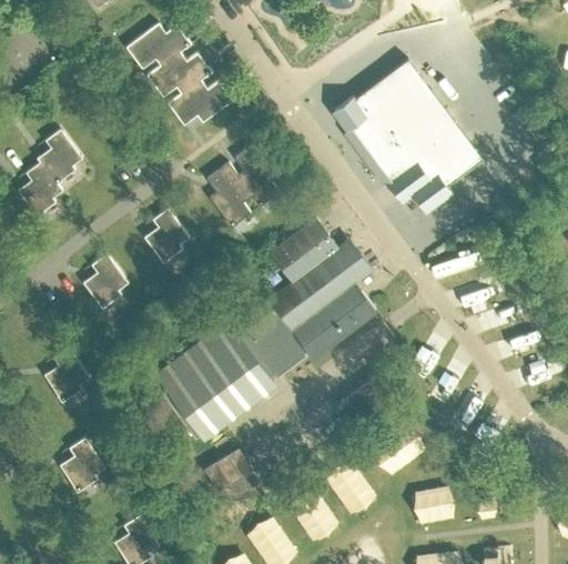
[(154,59),(159,66),(179,52),(190,44),(185,39),(184,39),(174,26),(164,33),(156,23),(124,48),(141,69),(154,59)]
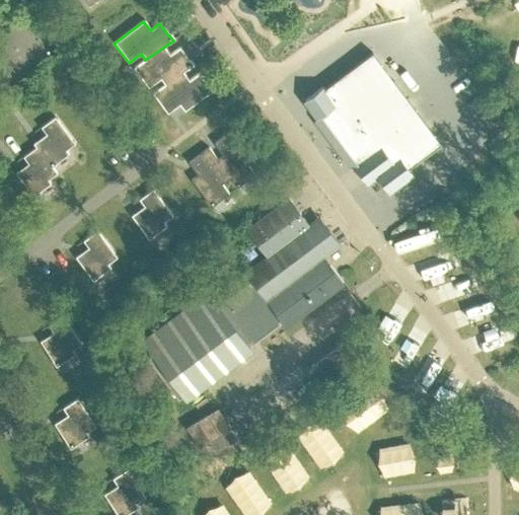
[(160,80),(164,85),(182,73),(187,70),(188,71),(193,67),(178,49),(169,56),(163,48),(145,60),(133,69),(148,88),(160,80)]
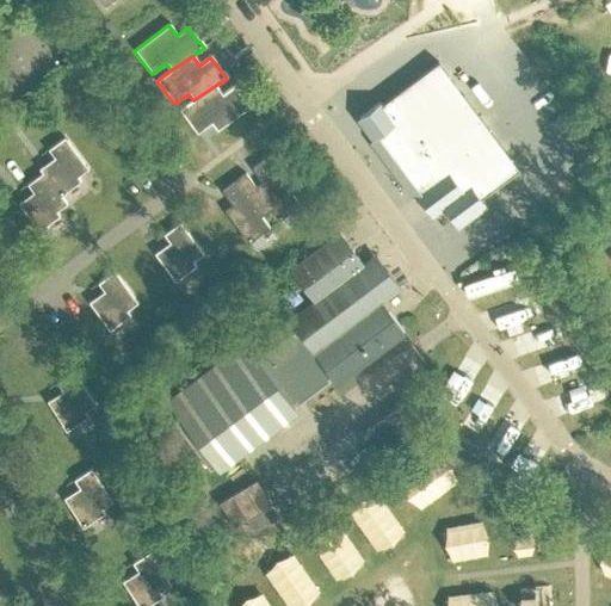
[(380,106),(358,122),(374,142),(376,141),(418,196),(415,198),(431,218),(443,210),(457,229),(486,208),(481,202),(519,173),(438,66),(381,109),(380,106)]
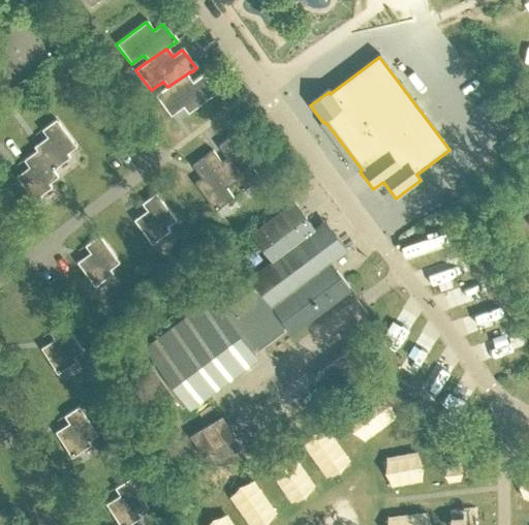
[(155,96),(169,117),(182,107),(187,114),(215,94),(201,75),(191,83),(186,74),(167,87),(155,96)]
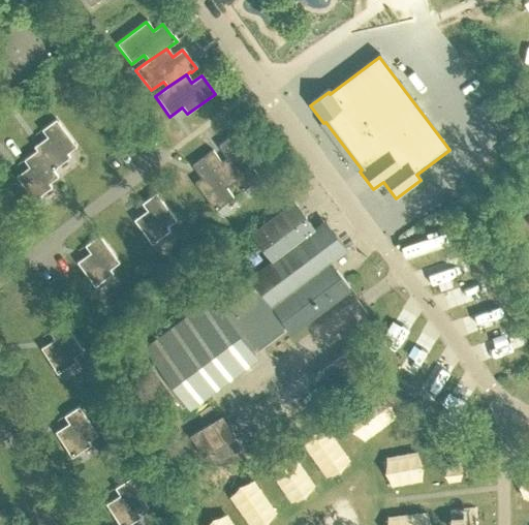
[(33,148),(35,151),(52,171),(68,158),(66,154),(75,148),(55,121),(40,131),(45,137),(33,148)]
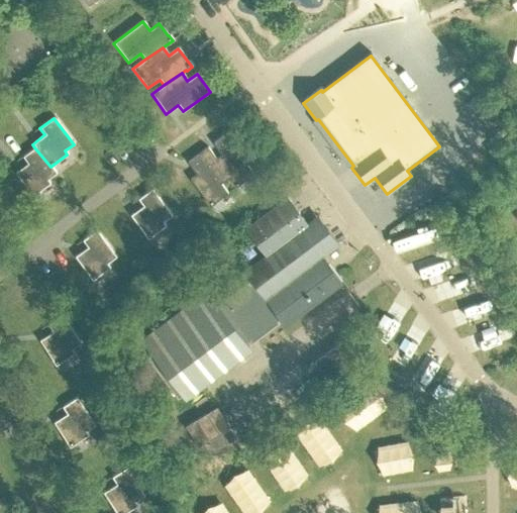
[(216,161),(228,179),(235,188),(252,175),(245,166),(254,159),(232,129),(213,143),(221,156),(216,161)]
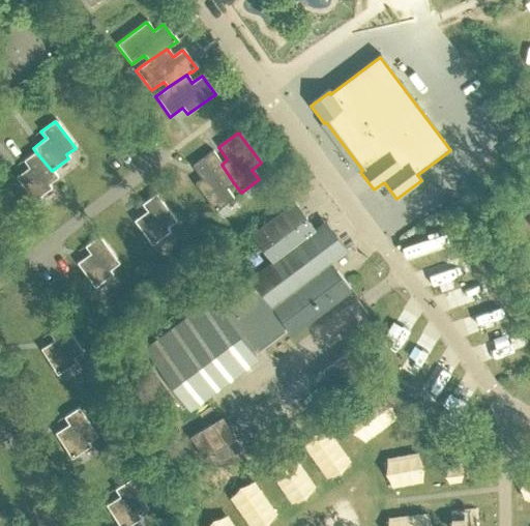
[(52,171),(35,151),(23,162),(28,168),(15,178),(33,202),(51,188),(48,184),(57,178),(52,171)]
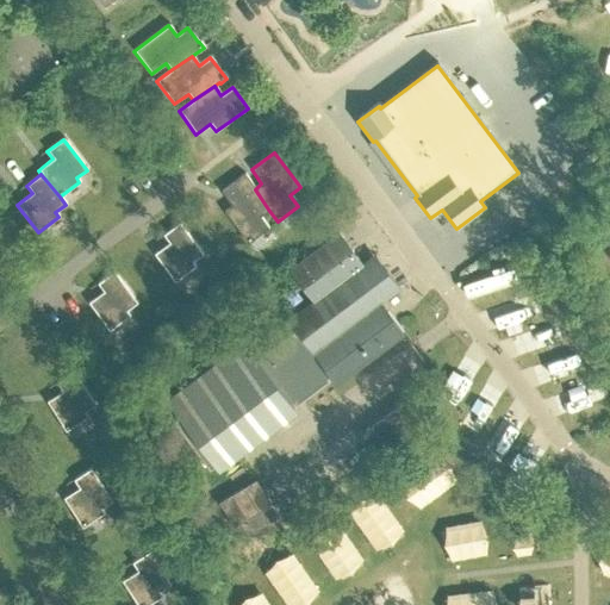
[(224,212),(247,244),(268,229),(260,217),(269,211),(255,189),(244,175),(221,192),(231,206),(224,212)]
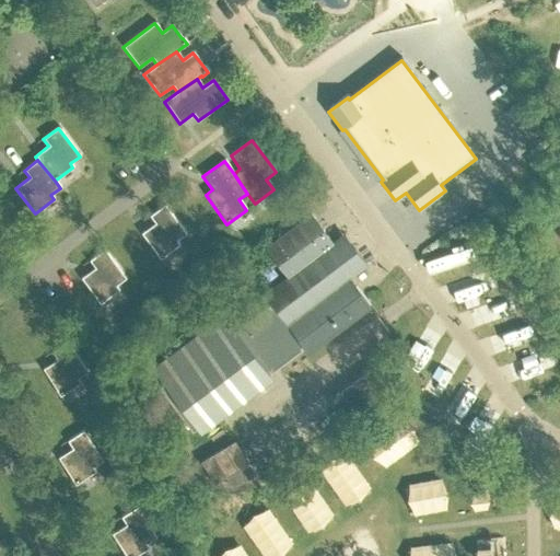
[(154,223),(141,234),(160,259),(178,245),(176,241),(185,234),(164,206),(149,217),(154,223)]
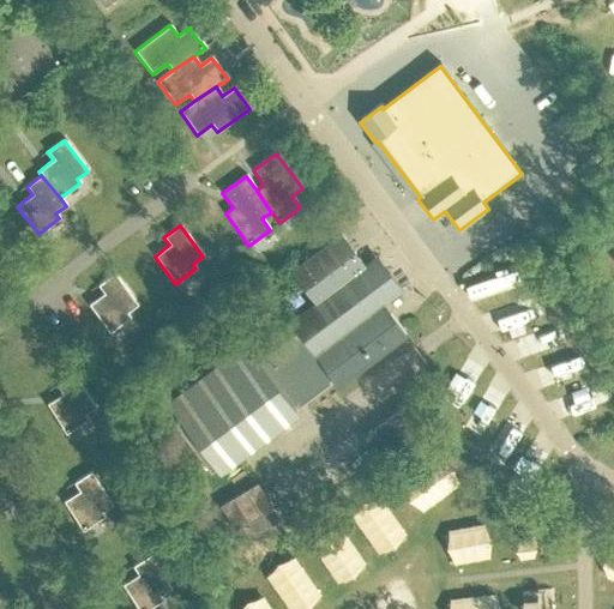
[(315,303),(300,315),(289,324),(295,333),(258,361),(245,343),(164,402),(178,420),(173,423),(208,471),(212,468),(216,472),(296,415),(292,409),(331,380),(335,384),(404,333),(383,303),(401,290),(375,257),(363,266),(339,236),(293,272),(315,303)]
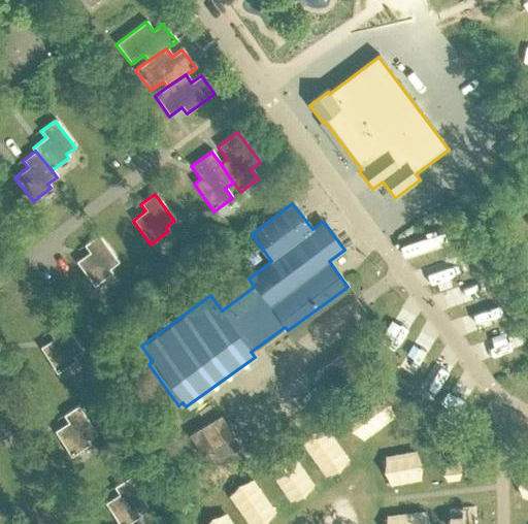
[(89,253),(76,263),(94,287),(111,273),(108,269),(118,262),(98,235),(84,247),(89,253)]
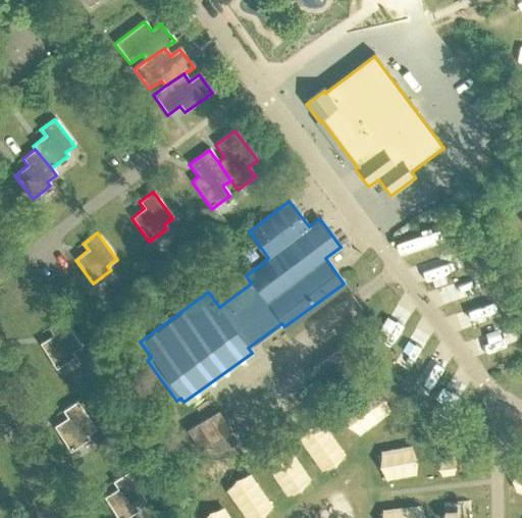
[(422,237),(422,254),(437,254),(437,237),(422,237)]
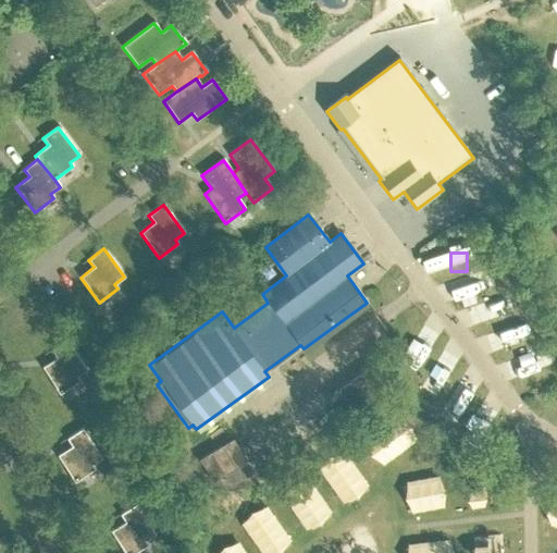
[(478,294),(480,310),(494,309),(493,292),(478,294)]
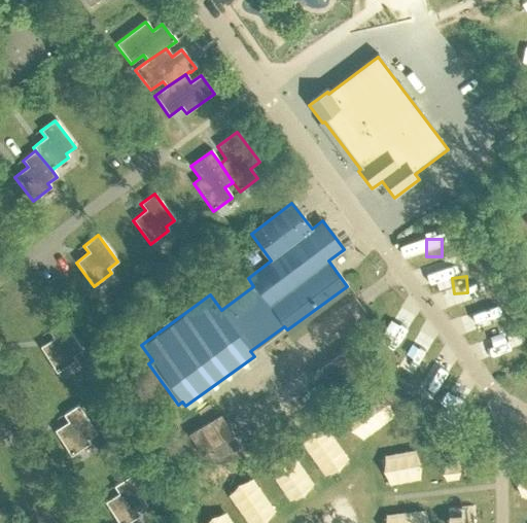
[(63,322),(48,332),(54,339),(40,348),(56,373),(75,360),(72,356),(81,350),(63,322)]
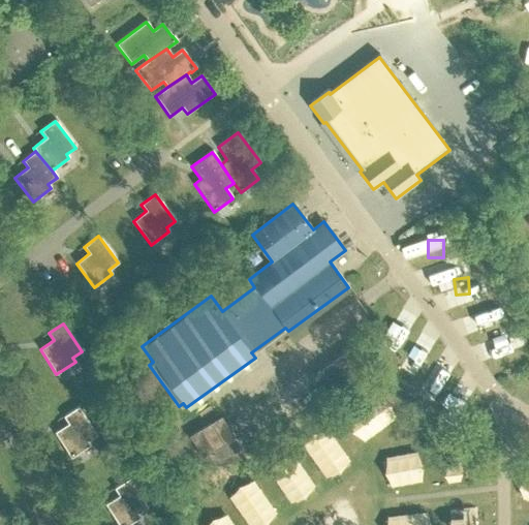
[(327,401),(366,372),(350,351),(312,381),(327,401)]
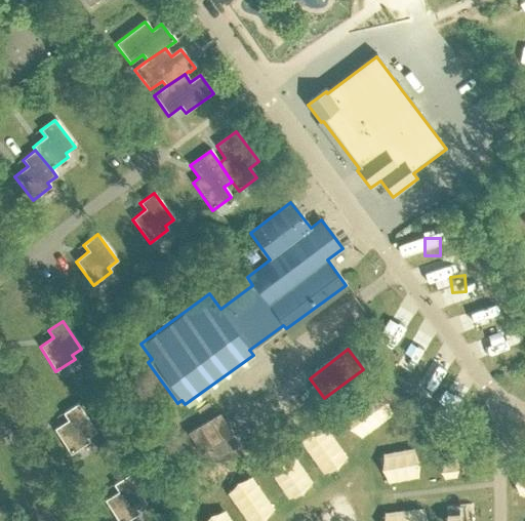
[(287,384),(308,369),(303,360),(281,374),(287,384)]
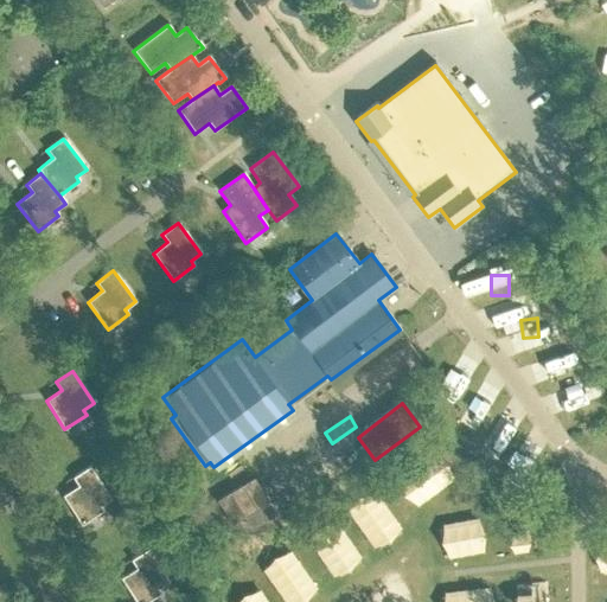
[(110,500),(89,467),(72,478),(78,486),(63,497),(81,525),(102,511),(100,506),(110,500)]
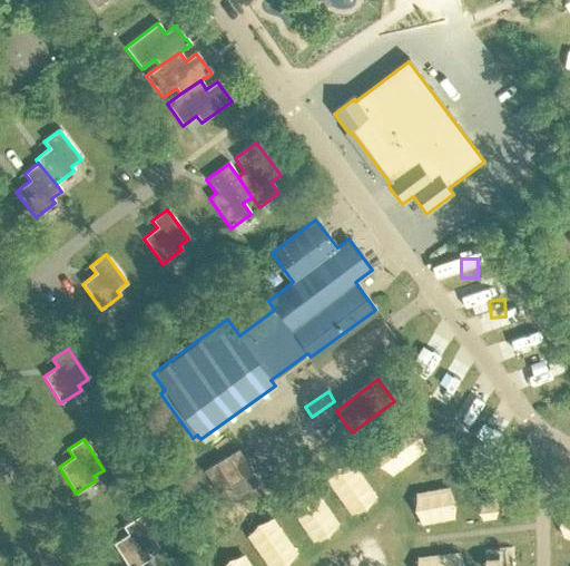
[(267,465),(273,477),(308,459),(302,447),(267,465)]
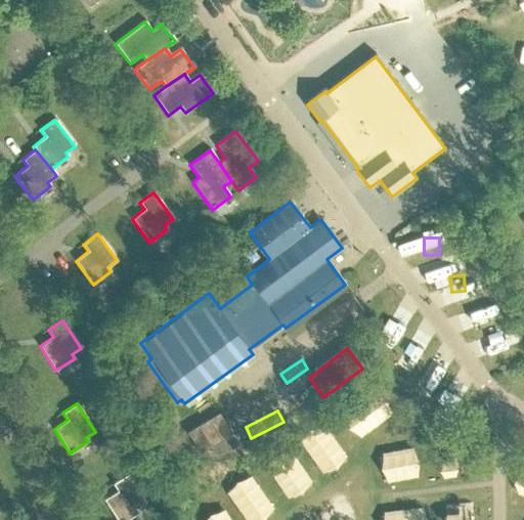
[(239,447),(219,415),(187,434),(201,456),(211,449),(218,460),(239,447)]
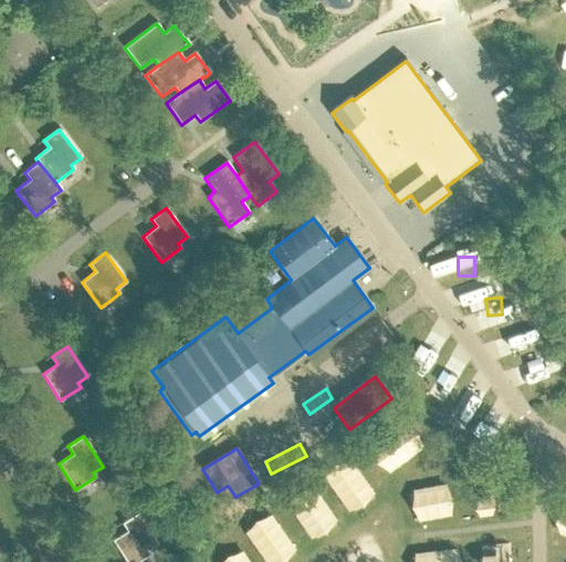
[(138,561),(150,554),(147,550),(157,543),(138,513),(122,523),(127,531),(113,540),(126,561),(138,561)]
